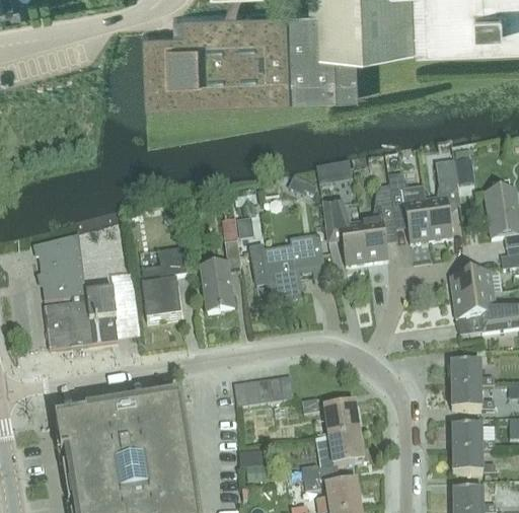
[(0,0),(0,4),(2,4),(4,16),(20,13),(18,0),(10,2),(10,0),(0,0)]
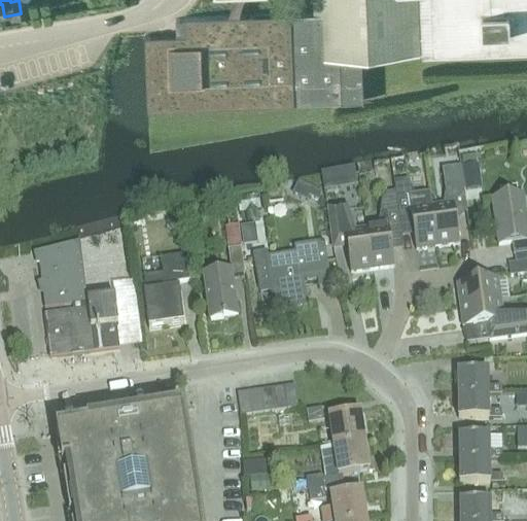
[(313,0),(315,21),(291,22),(291,8),(187,12),(187,26),(181,26),(156,27),(144,28),(144,29),(146,71),(147,104),(199,102),(362,95),(361,71),(360,48),(419,46),(417,0),(313,0)]
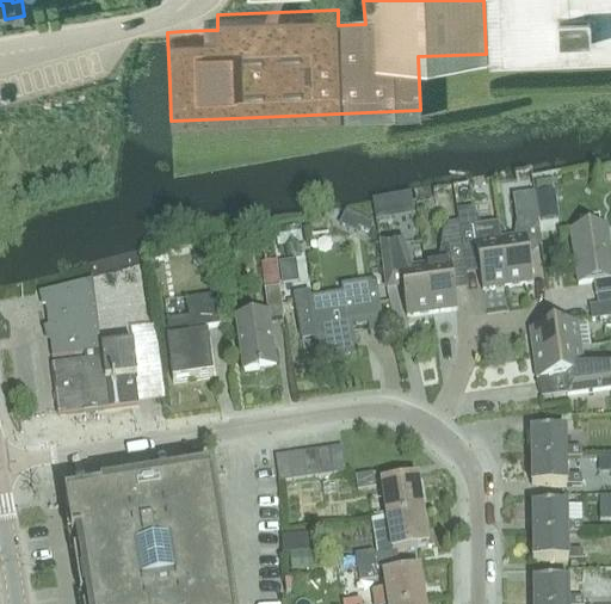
[(483,0),(486,54),(610,48),(610,0),(483,0)]
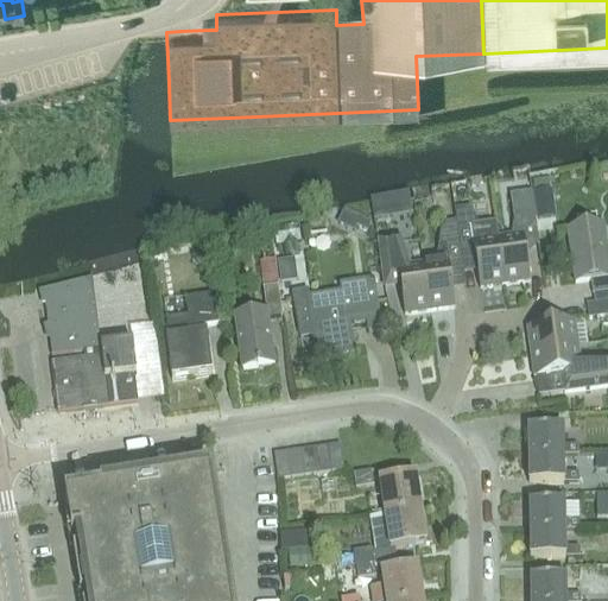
[(512,232),(499,233),(505,280),(530,277),(525,241),(538,239),(533,202),(531,188),(511,190),(514,215),(512,232)]
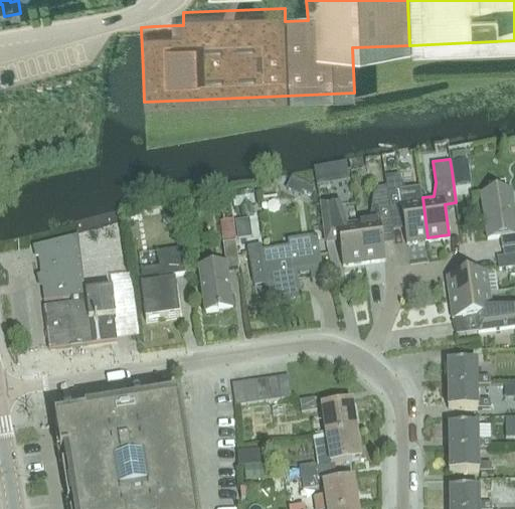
[(398,173),(385,175),(388,197),(390,213),(402,211),(404,225),(406,240),(427,237),(422,197),(405,200),(403,189),(401,189),(398,173)]
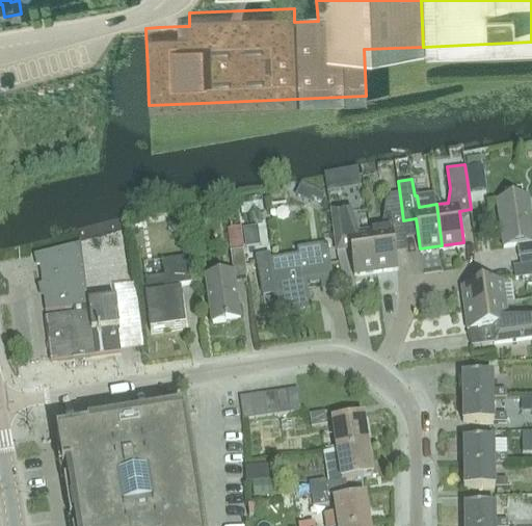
[(519,253),(531,251),(531,220),(528,192),(497,196),(503,243),(516,241),(519,253)]
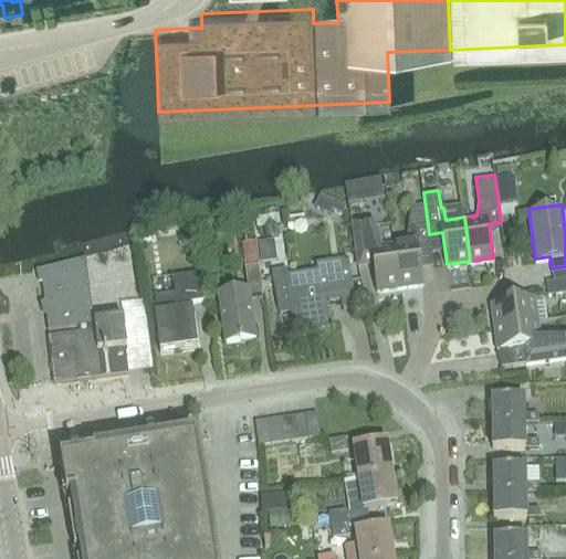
[(373,215),(353,219),(358,259),(373,256),(377,288),(400,285),(394,241),(381,243),(373,215)]
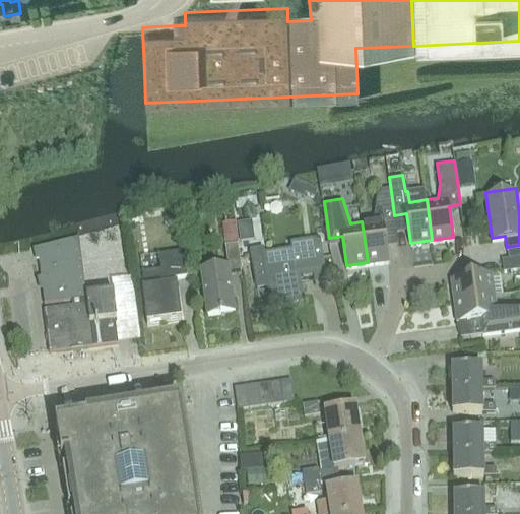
[(373,220),(362,221),(368,262),(389,259),(385,230),(396,228),(394,215),(392,199),(375,202),(375,206),(373,220)]
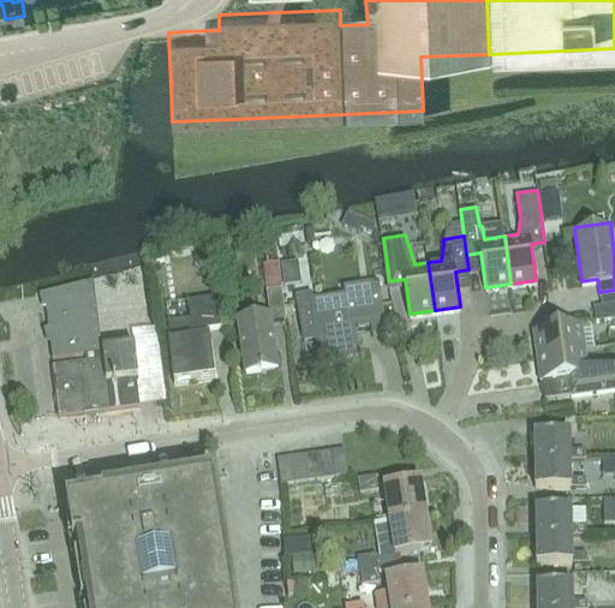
[(286,315),(280,274),(278,257),(262,258),(266,287),(269,311),(237,315),(244,369),(278,364),(270,316),(286,315)]
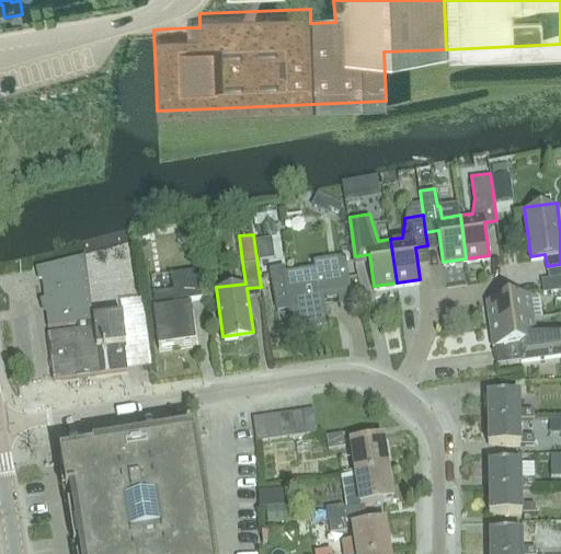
[(84,253),(41,264),(44,293),(89,289),(84,253)]
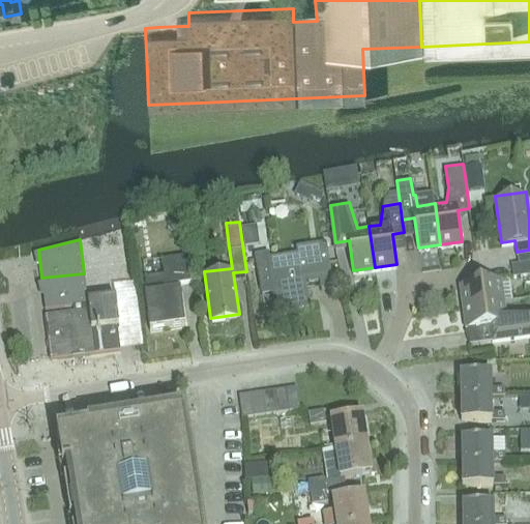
[(268,249),(255,251),(261,291),(272,289),(274,303),(276,302),(277,308),(308,302),(305,287),(333,282),(325,239),(297,244),(298,251),(269,256),(268,249)]
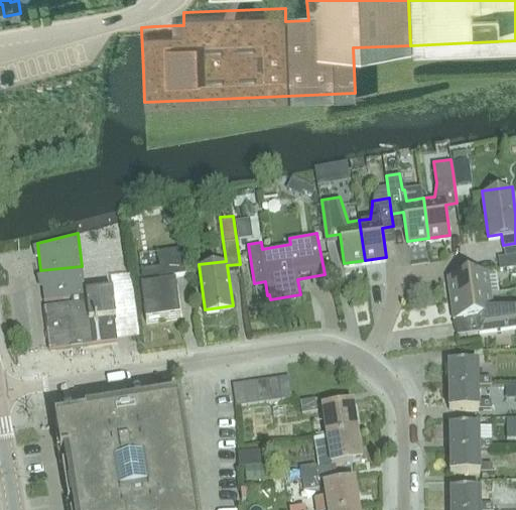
[(174,272),(187,270),(184,246),(157,250),(159,264),(141,267),(143,283),(141,284),(146,317),(179,313),(174,272)]
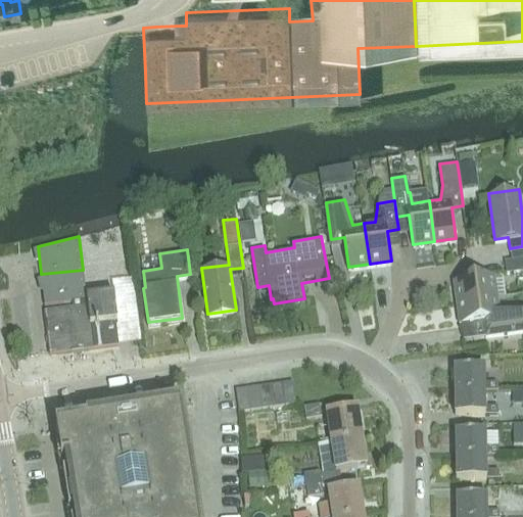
[(522,254),(505,257),(507,270),(522,267),(522,254)]
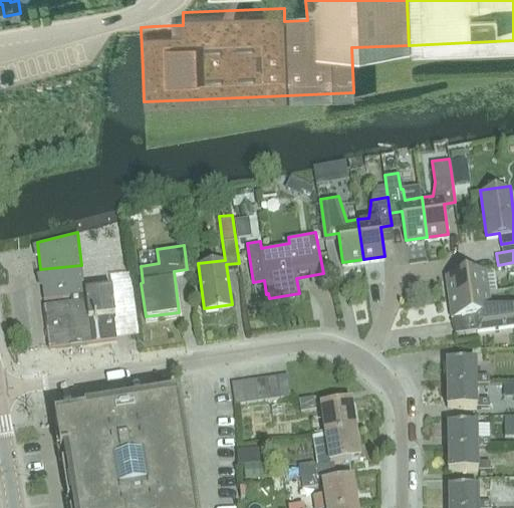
[(81,265),(40,269),(43,297),(75,293),(84,292),(84,288),(82,273),(81,265)]
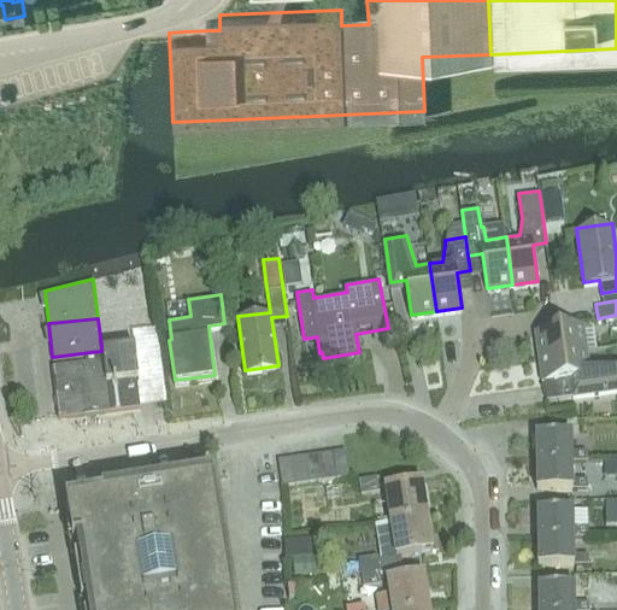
[(539,353),(586,346),(583,321),(535,328),(539,353)]
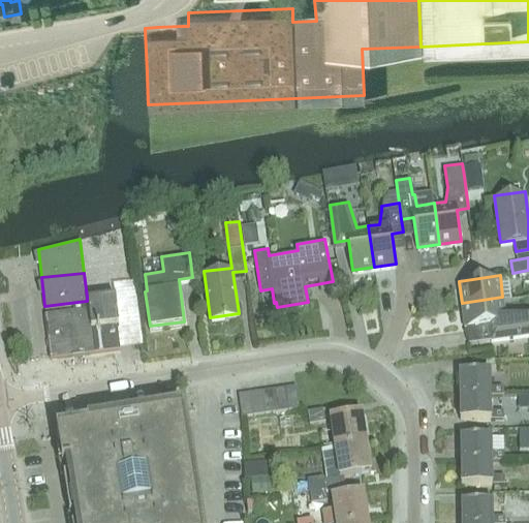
[(126,307),(136,306),(133,285),(123,286),(126,307)]
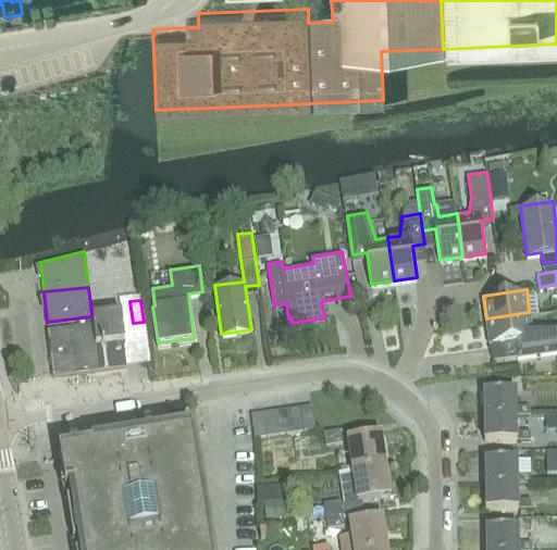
[(83,323),(48,327),(54,374),(100,369),(126,365),(123,338),(125,338),(122,309),(94,312),(91,312),(91,316),(82,317),(83,323)]
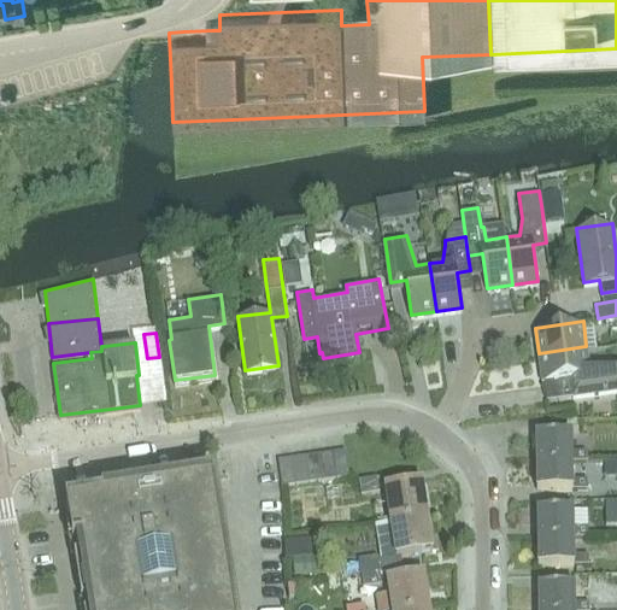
[(616,359),(588,358),(586,346),(539,353),(542,379),(570,375),(573,394),(616,387),(616,359)]
